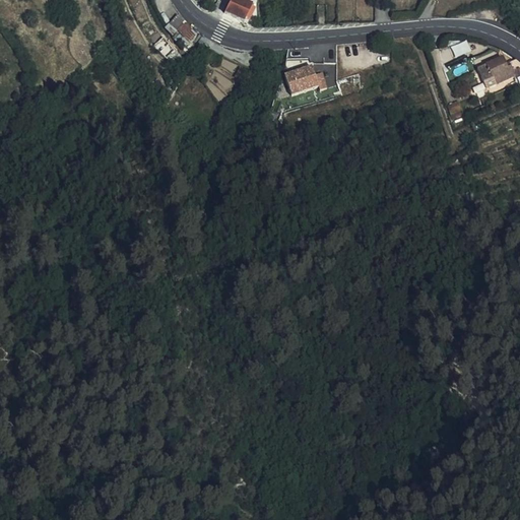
[(230,0),(224,13),(243,22),(245,19),(249,21),(255,7),(252,5),(254,0),(230,0)]
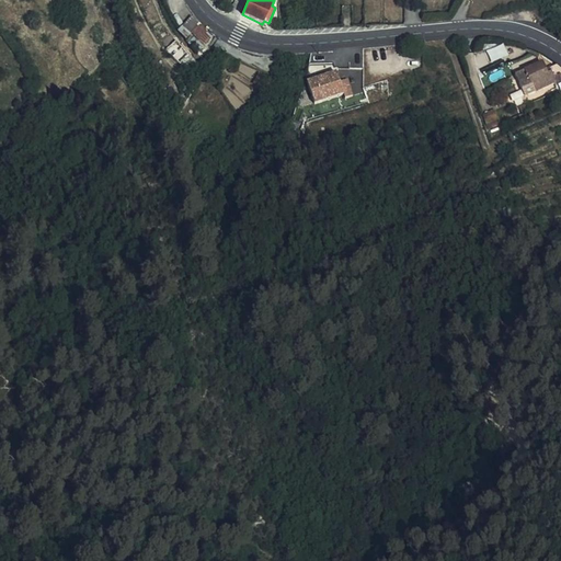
[(198,54),(213,37),(192,19),(182,30),(197,42),(192,49),(198,54)]
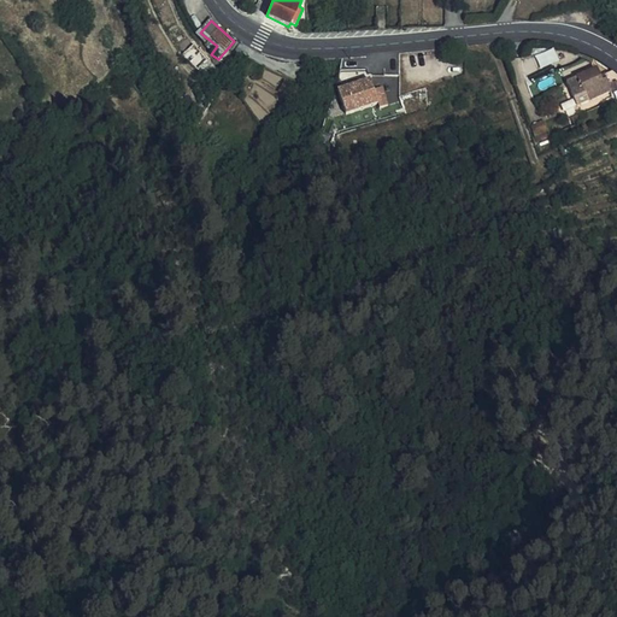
[(183,54),(203,74),(211,65),(192,46),(183,54)]
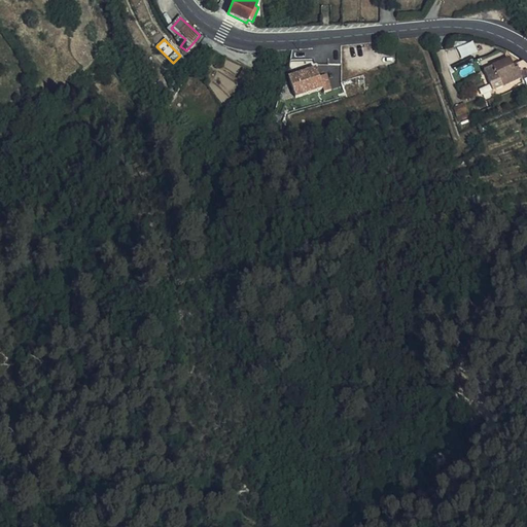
[(462,59),(479,53),(475,41),(458,47),(462,59)]
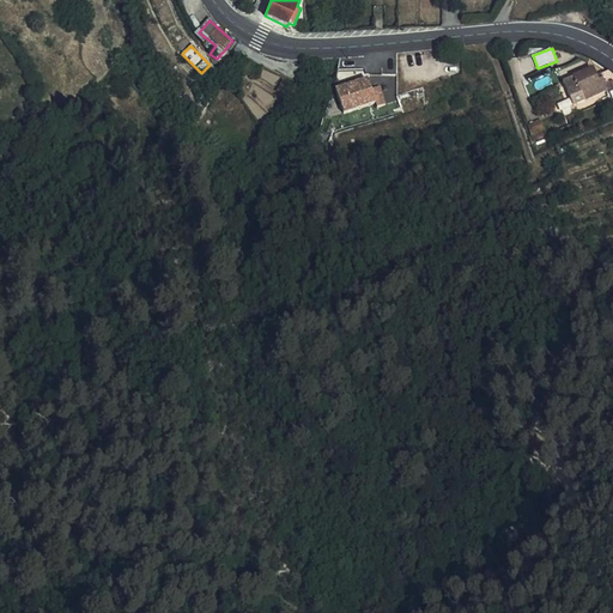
[(551,65),(522,77),(529,95),(558,82),(551,65)]
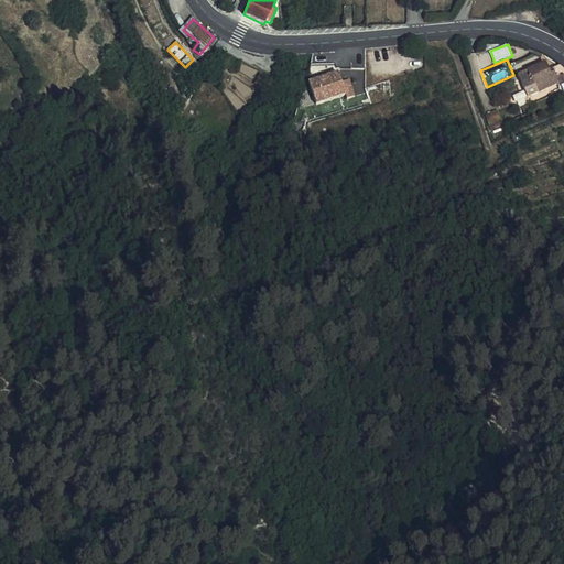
[(527,71),(528,73),(546,65),(548,65),(546,63),(527,71)]
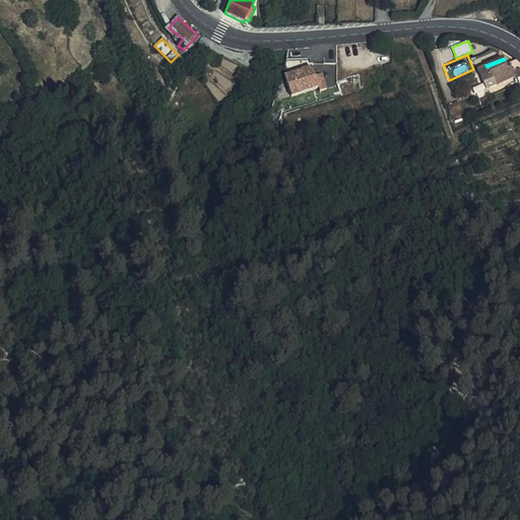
[(519,76),(519,75),(519,65),(519,64),(512,67),(513,69),(509,71),(504,60),(486,67),(478,71),(485,85),(489,83),(491,89),(519,76)]
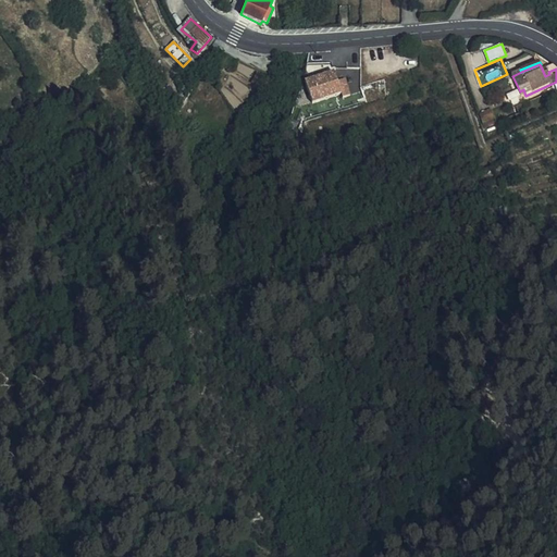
[(306,84),(312,103),(341,95),(333,75),(306,84)]
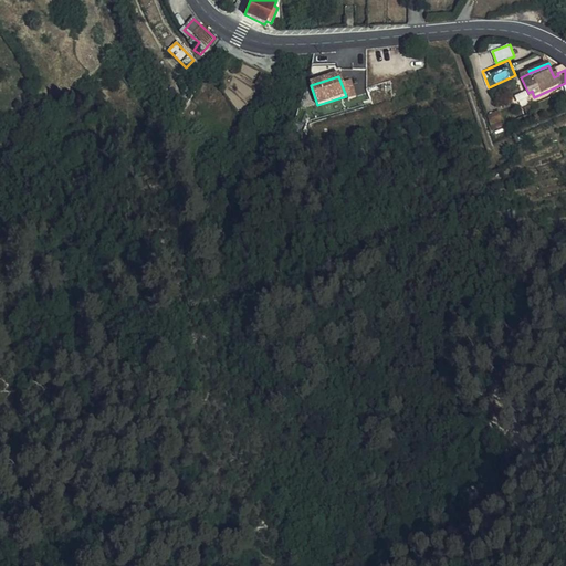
[(500,112),(488,115),(493,130),(505,126),(500,112)]
